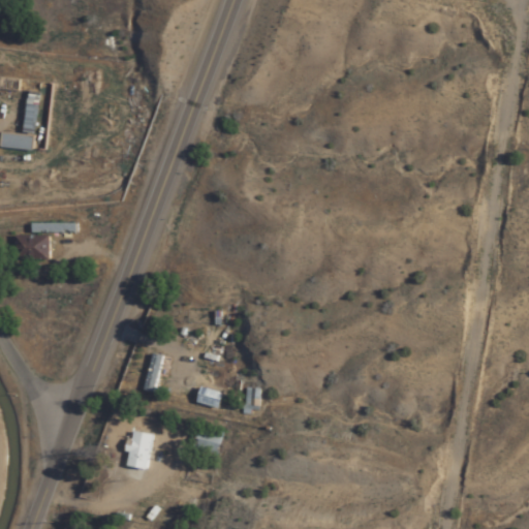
[(0,88),(16,89),(16,80),(0,79),(0,88)]
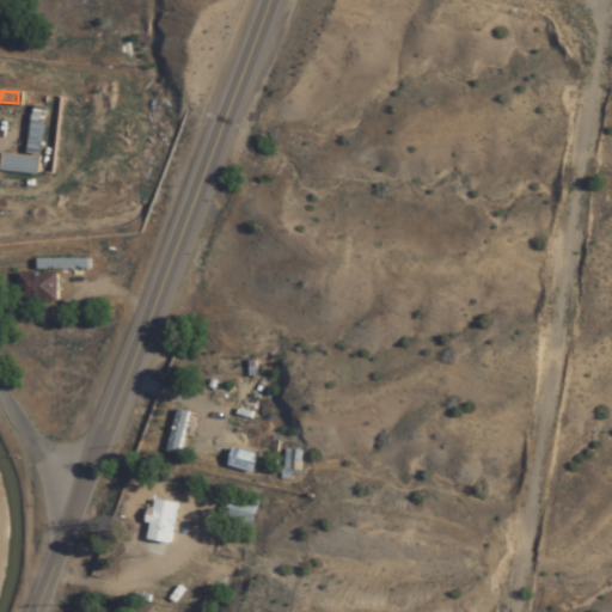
[(44,110),(30,109),(28,153),(41,154),(44,110)]
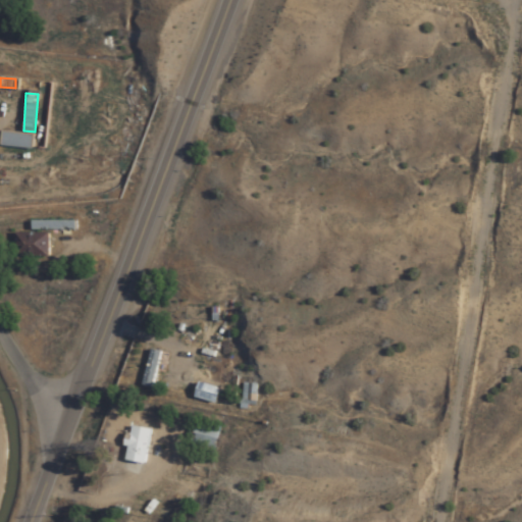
[(32,149),(33,134),(2,132),(1,147),(32,149)]
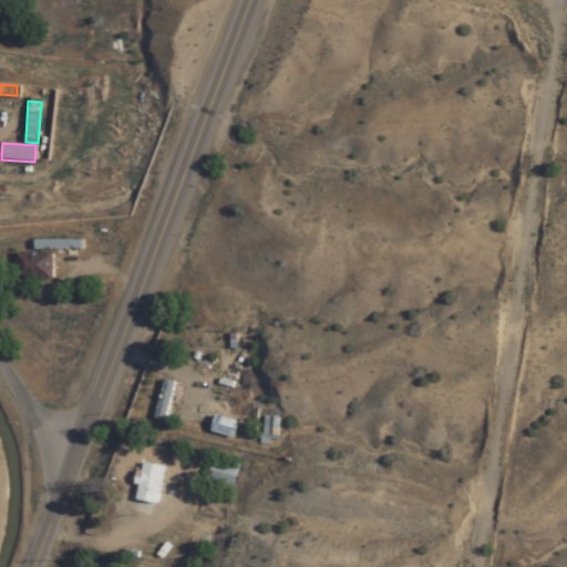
[(81,240),(35,240),(35,253),(21,253),(21,279),(53,279),(53,249),(81,249),(81,240)]
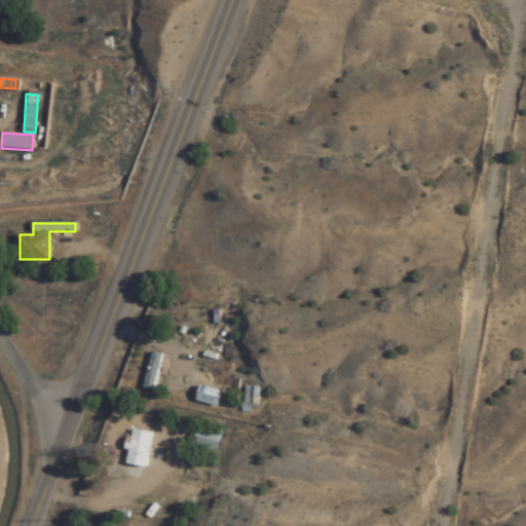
[(160,393),(171,357),(152,352),(142,388),(160,393)]
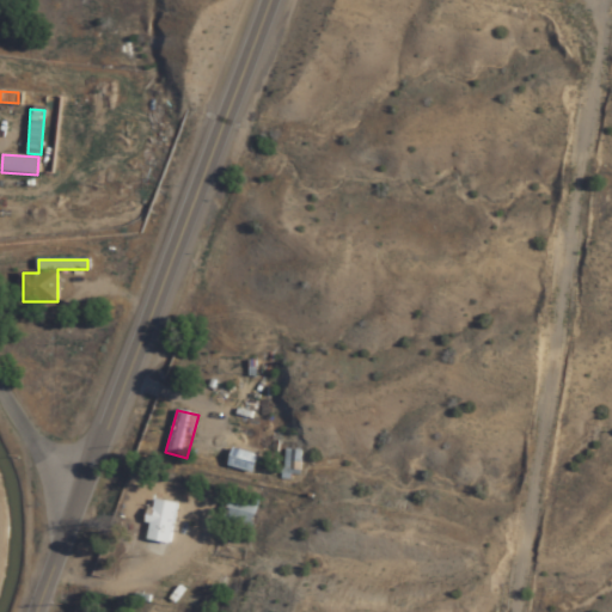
[(300,451),(286,451),(285,465),(299,465),(300,451)]
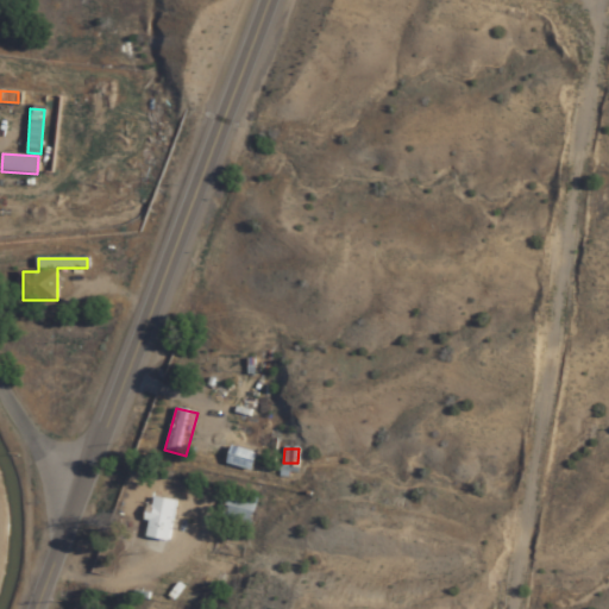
[(226,527),(255,527),(255,495),(226,495),(226,527)]
